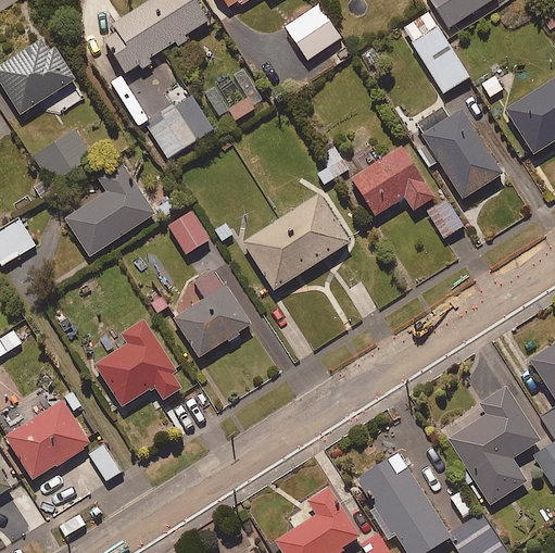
[(149,58),(173,42),(176,47),(189,39),(186,34),(206,21),(192,0),(151,0),(99,35),(106,47),(123,72),(136,63),(140,70),(152,63),(149,58)]
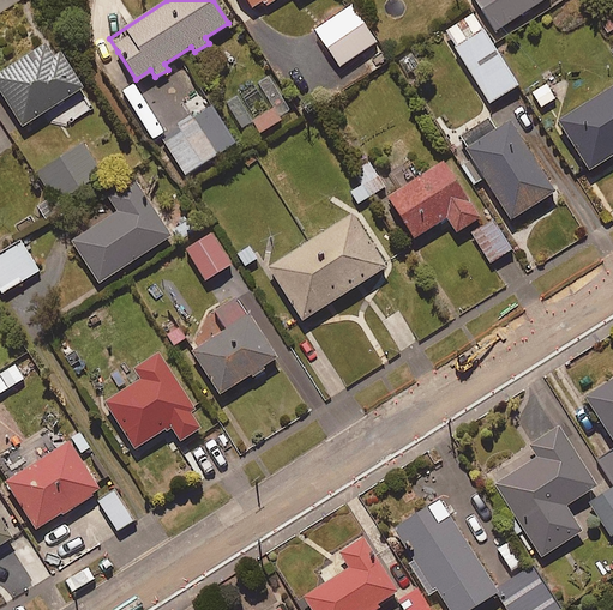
[(245,0),(254,13),(274,0),(245,0)]
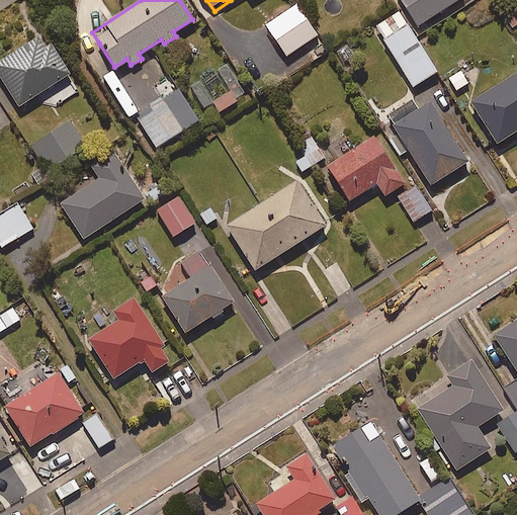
[(402,0),(418,25),(455,0),(402,0)]
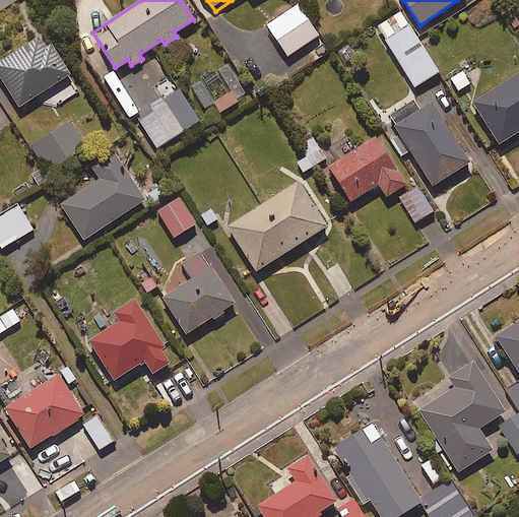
[(317,35),(296,4),(265,24),(287,56),(317,35)]
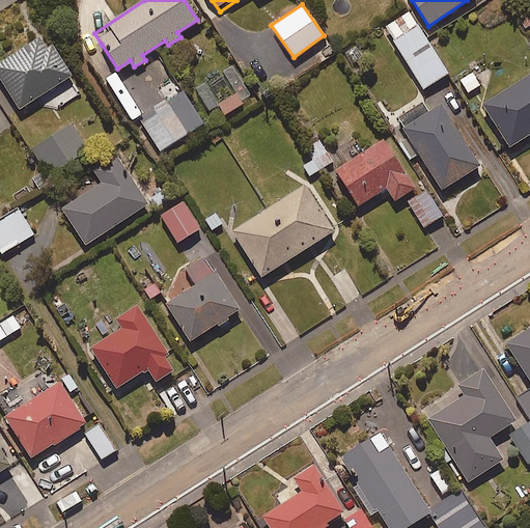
[(447,74),(409,11),(384,27),(423,88),(447,74)]
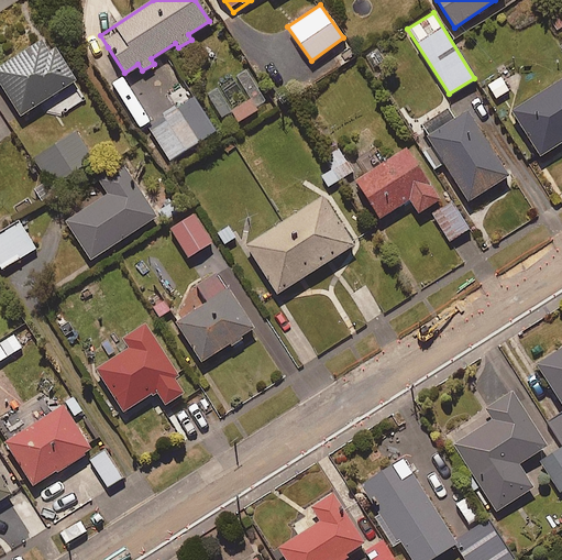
[(85,97),(48,37),(0,66),(0,89),(17,118),(46,100),(55,114),(85,97)]
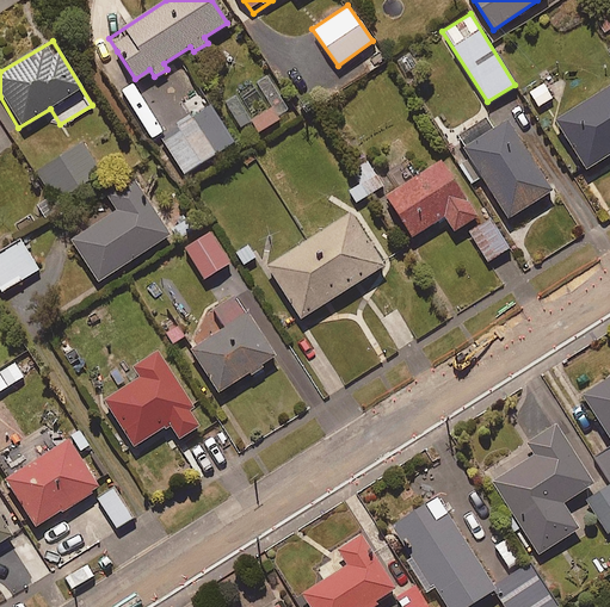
[(289,111),(265,73),(223,99),(240,127),(251,119),(258,131),(289,111)]
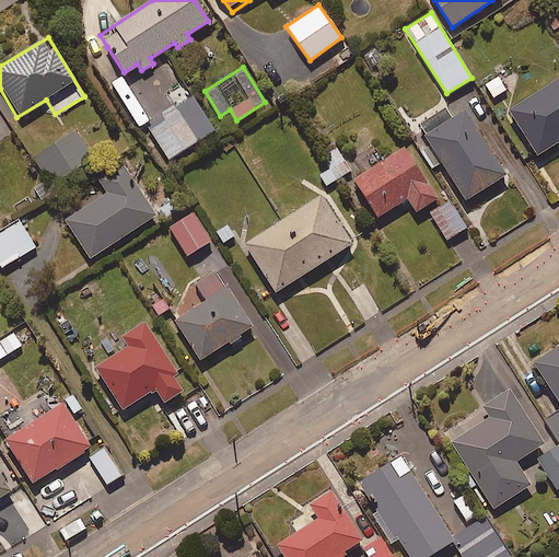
[(558,142),(558,78),(508,111),(537,157),(558,142)]
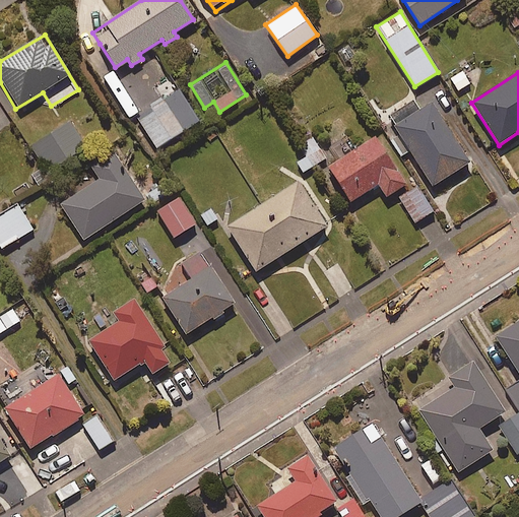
[(198,122),(179,90),(136,117),(155,148),(198,122)]
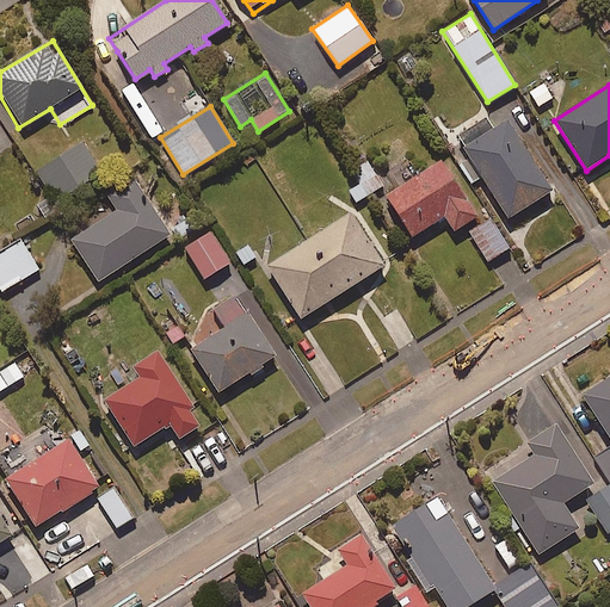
[(468,155),(458,161),(470,183),(481,177),(507,218),(552,192),(507,121),(463,148),(468,155)]
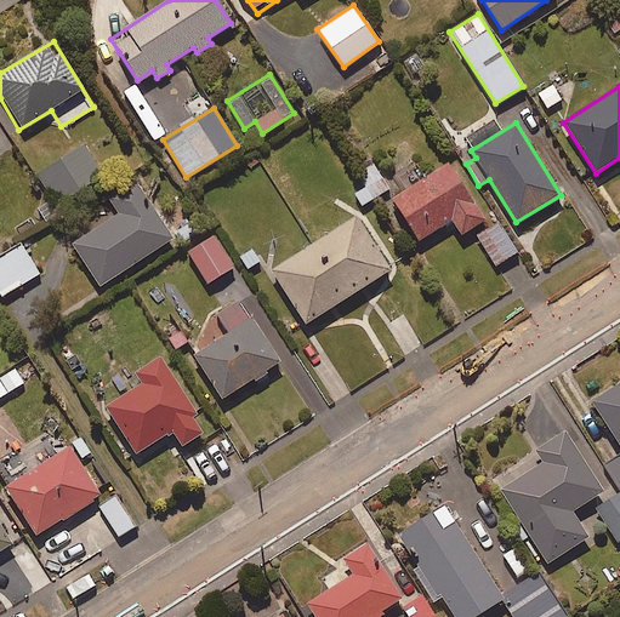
[(102,173),(83,144),(37,175),(56,204),(102,173)]
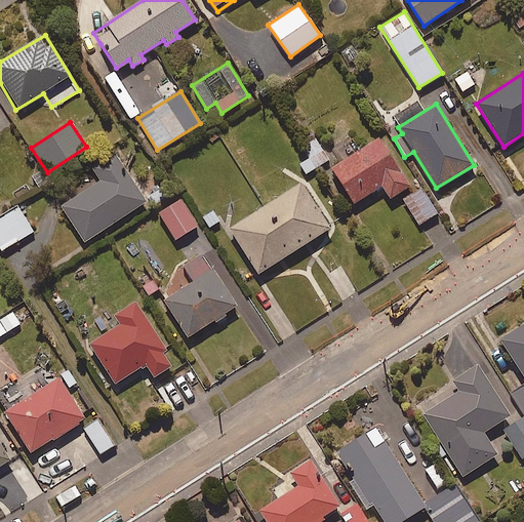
[(327,162),(316,136),(293,147),(304,172),(327,162)]
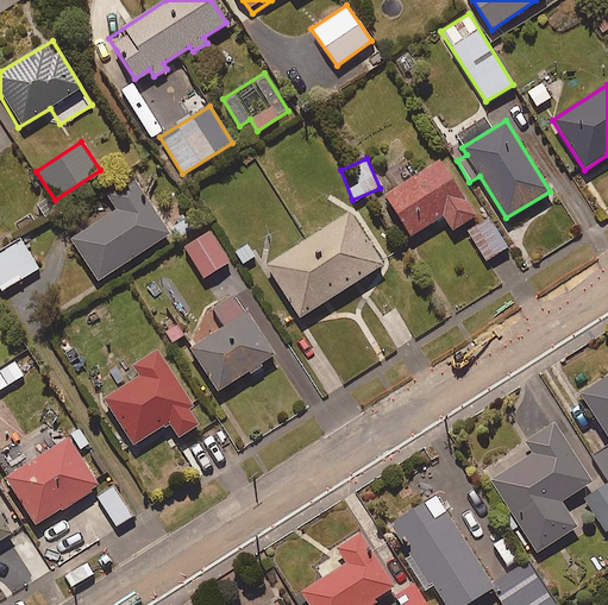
[(475,215),(437,161),(383,197),(409,237),(442,215),(452,231),(475,215)]
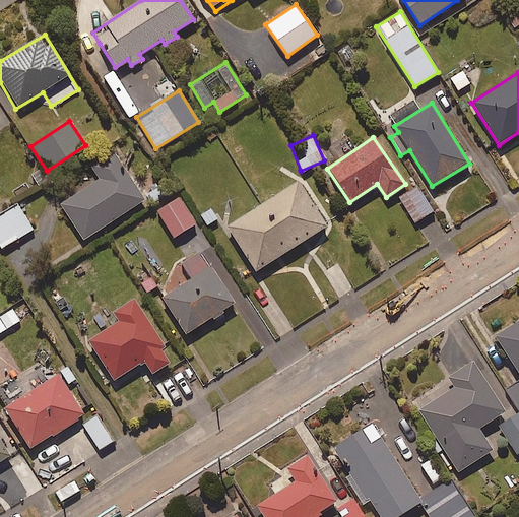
[(144,199),(114,153),(91,168),(99,179),(60,204),(83,240),(144,199)]
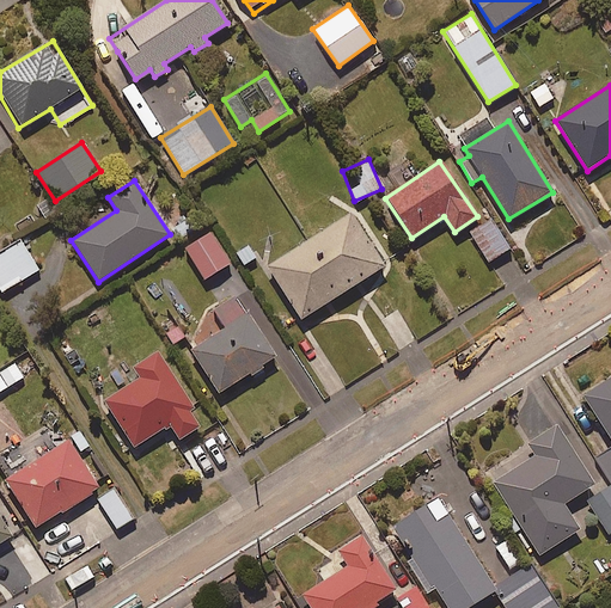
[(384,266),(350,214),(267,268),(300,320),(384,266)]
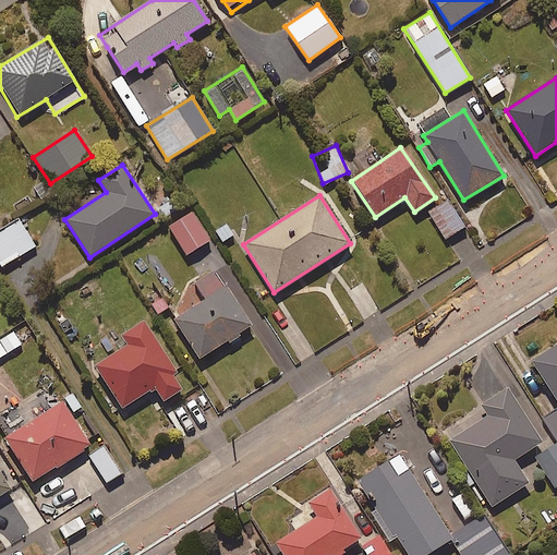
[(464,226),(447,198),(427,212),(445,238),(464,226)]
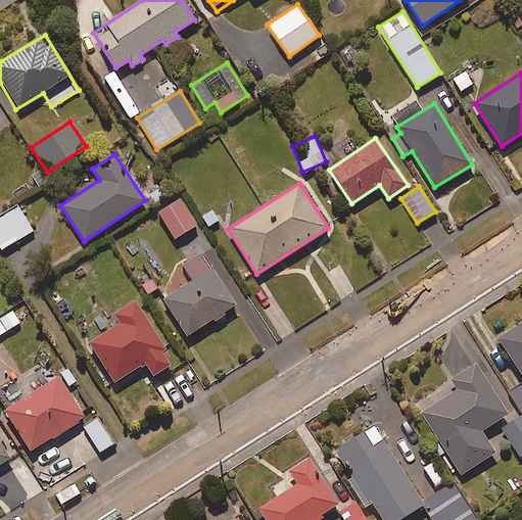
[(195,226),(178,198),(157,211),(175,239),(195,226)]
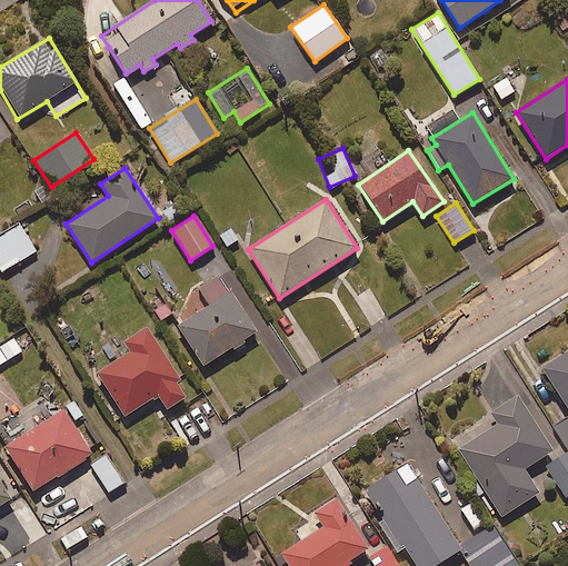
[(35,250),(19,224),(0,234),(0,271),(35,250)]
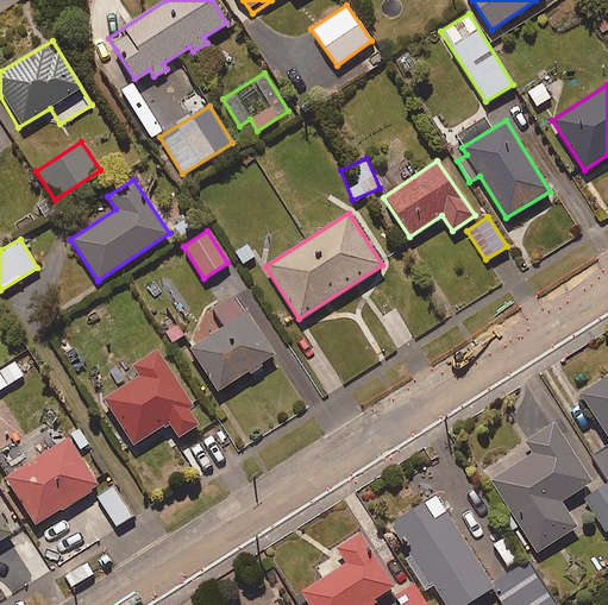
[(274,354),(233,294),(212,308),(225,327),(188,352),(217,394),(274,354)]
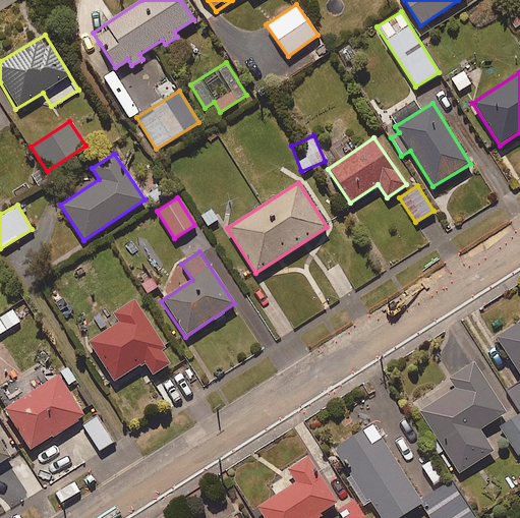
[(174,361),(134,300),(112,314),(118,323),(88,343),(113,383),(142,362),(152,376),(174,361)]
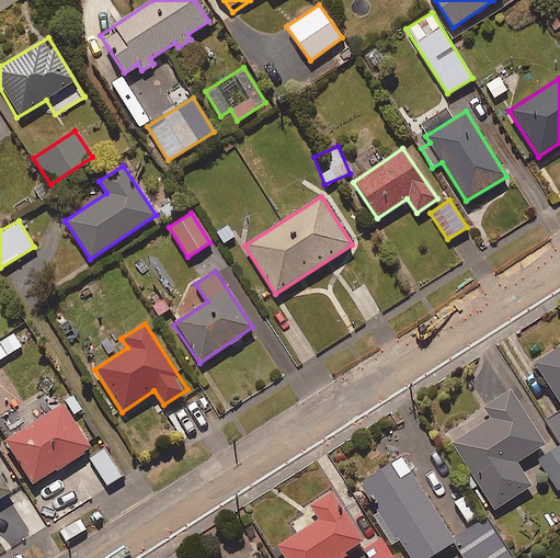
[(0,357),(21,345),(13,332),(0,340),(0,357)]
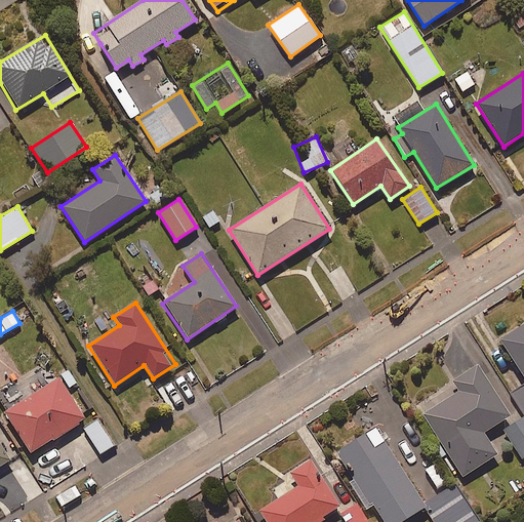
[(523,323),(499,338),(523,377),(523,323)]
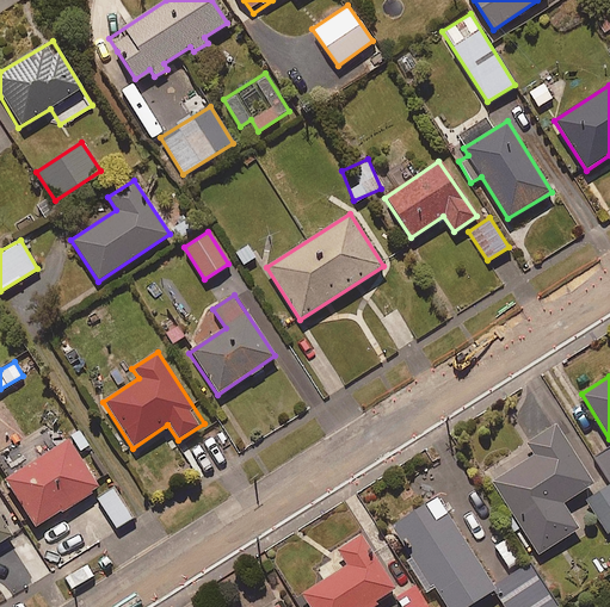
[(593,484),(556,425),(484,469),(536,555),(579,528),(564,503),(593,484)]
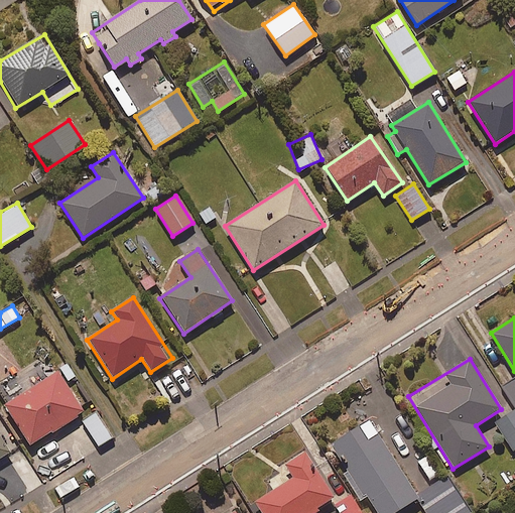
[(83,413),(58,372),(4,405),(29,445),(83,413)]
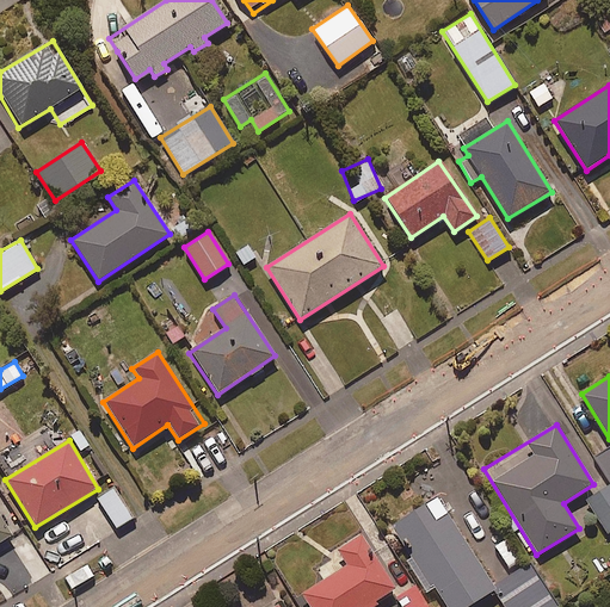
[(609,445),(592,458),(609,482),(609,445)]
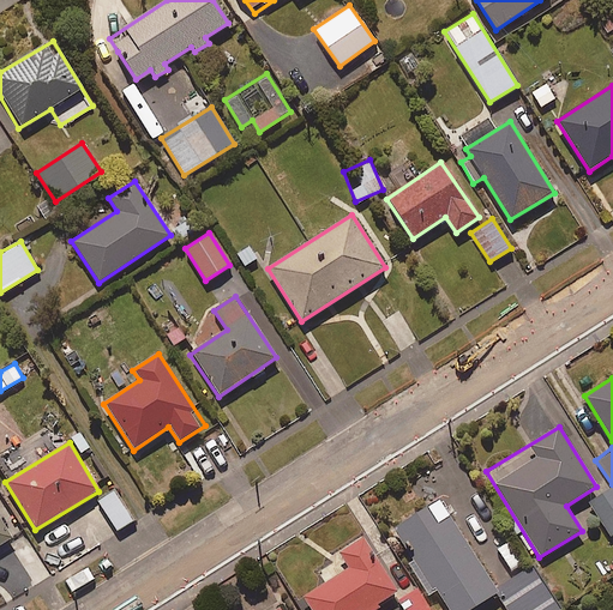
[(612,536),(612,533),(612,487),(612,485),(588,502),(612,536)]
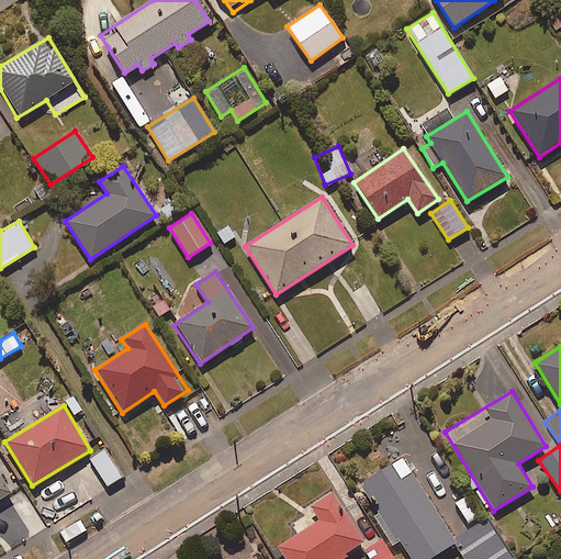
[(121,477),(104,448),(89,457),(107,485),(121,477)]
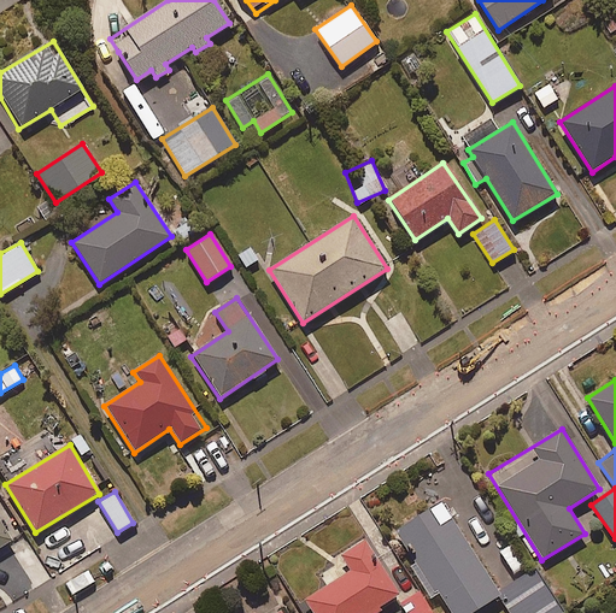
[(471,612),(499,596),(441,502),(396,531),(415,561),(410,565),(430,597),(438,593),(451,612),(471,612)]
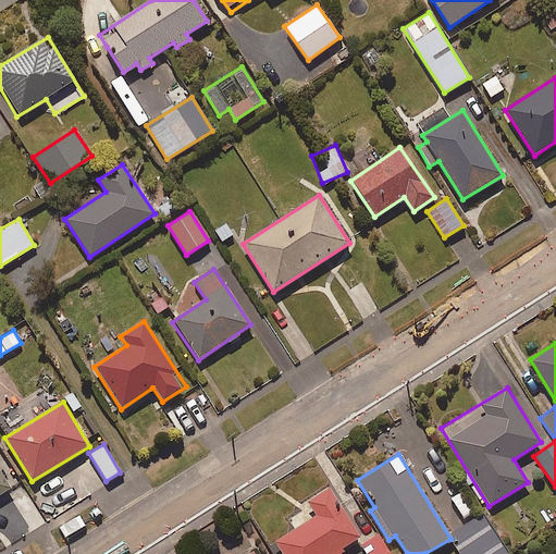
[(0,494),(10,489),(0,472),(0,494)]
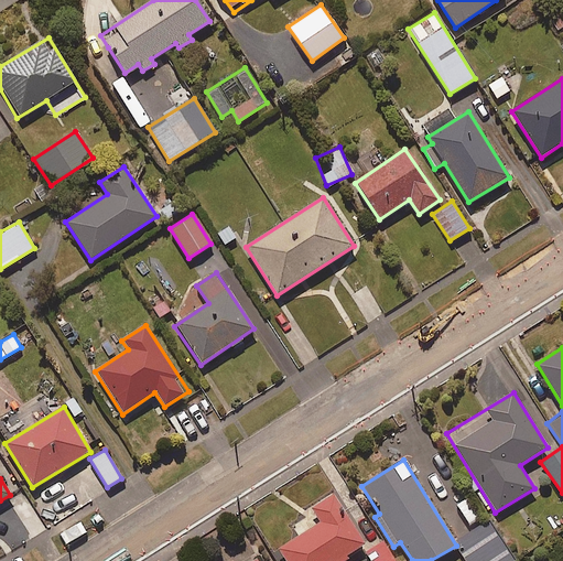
[(336,560),(364,545),(333,494),(291,520),(301,535),(279,549),(285,560),(336,560)]
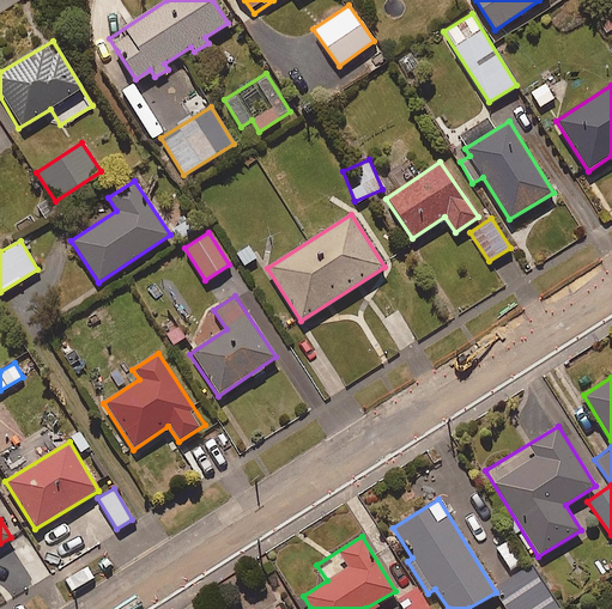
[(558,608),(559,608),(531,564),(496,585),(511,608),(558,608)]
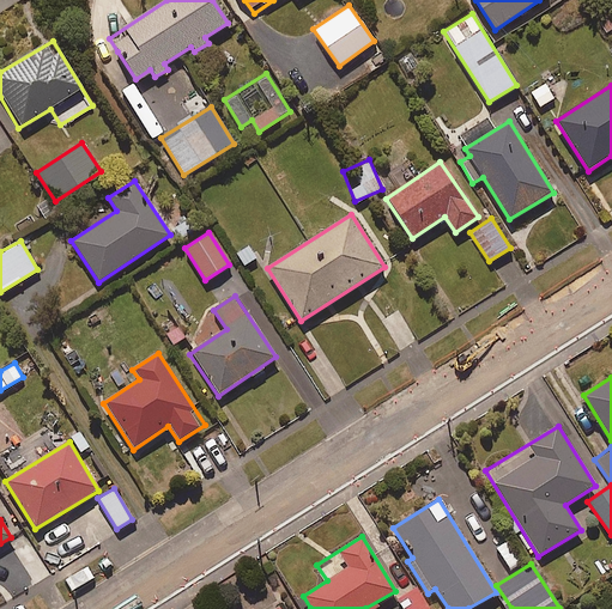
[(429,608),(416,586),(398,598),(404,608),(429,608)]
